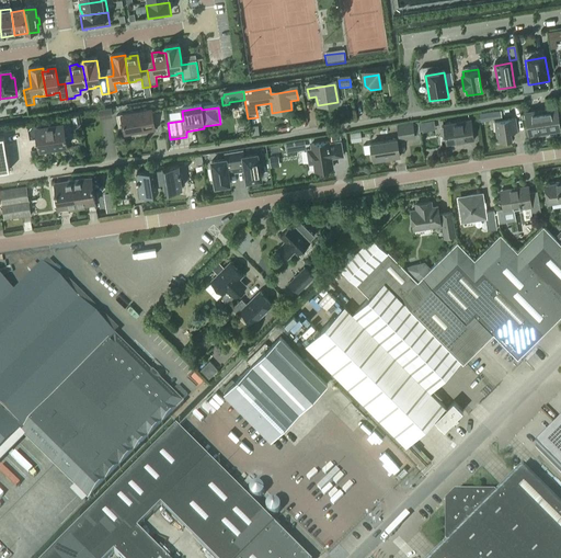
[(549,132),(560,131),(557,110),(526,114),(529,136),(549,134),(549,132)]
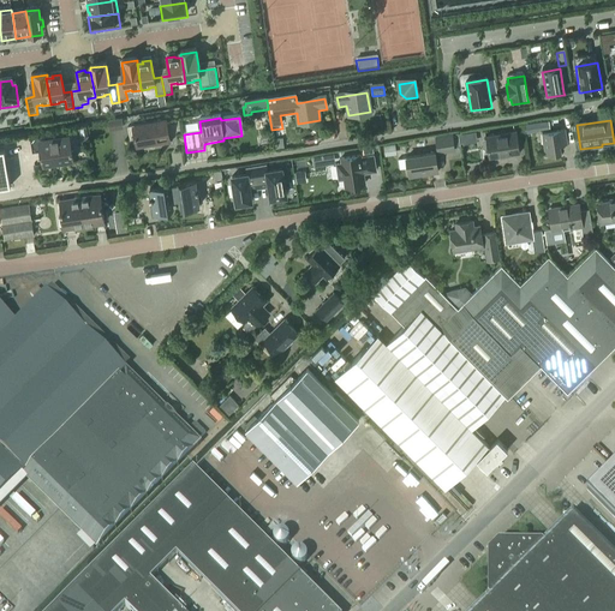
[(123,123),(108,124),(109,132),(124,130),(123,123)]
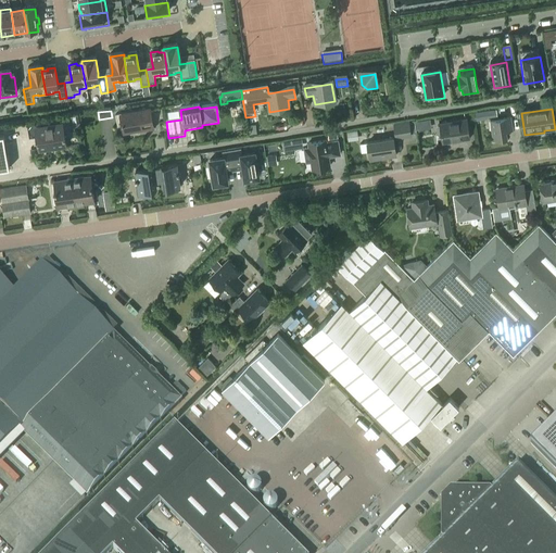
[(150,112),(121,116),(124,135),(138,133),(138,134),(153,130),(151,120),(150,113),(150,112)]
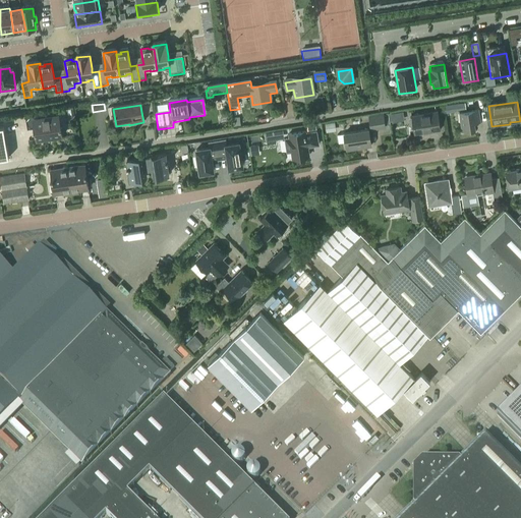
[(455,107),(444,109),(446,116),(457,114),(455,107)]
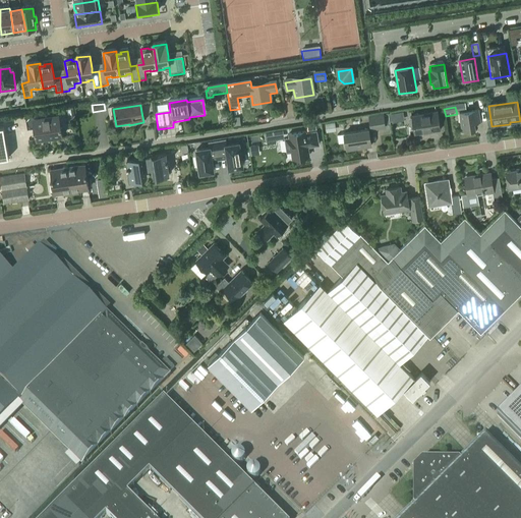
[(462,134),(475,132),(474,126),(480,125),(478,113),(459,115),(462,134)]
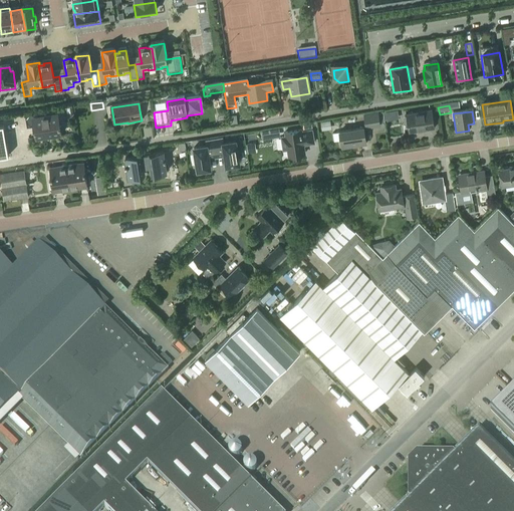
[(409,135),(412,135),(435,131),(432,112),(406,117),(406,119),(405,119),(404,121),(405,126),(406,129),(408,128),(409,135)]
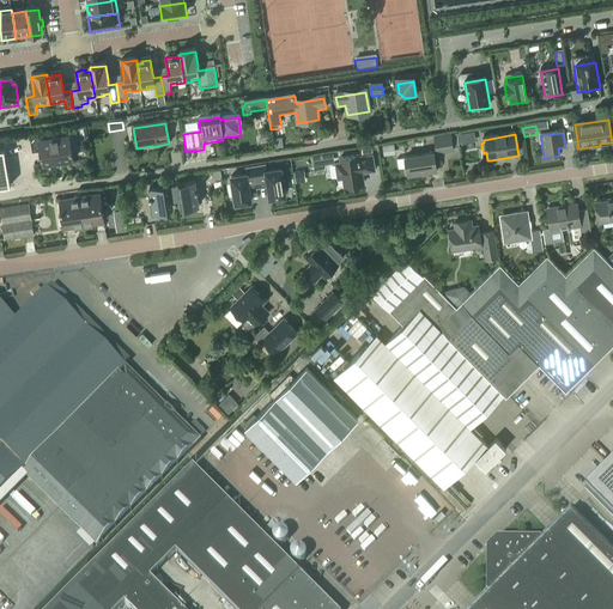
[(40,141),(38,142),(41,153),(42,164),(60,162),(60,165),(73,163),(70,136),(61,139),(40,141)]
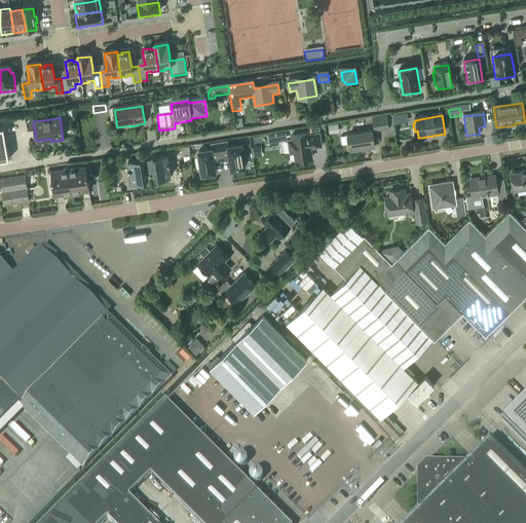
[(241,118),(233,120),(235,129),(242,128),(241,118)]
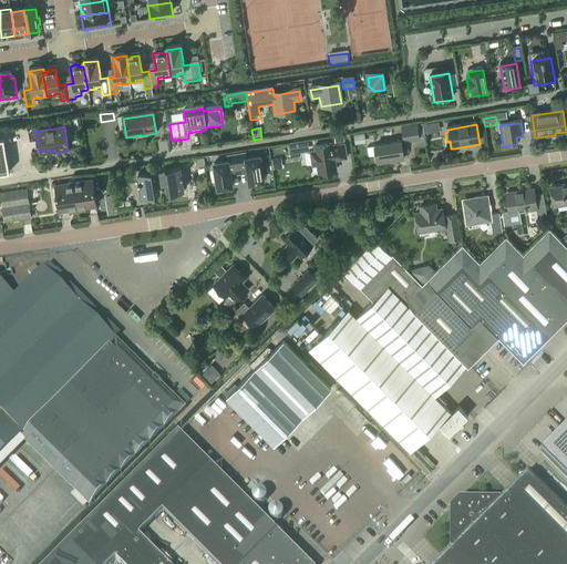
[(420,142),(419,132),(418,127),(401,130),(403,144),(420,142)]
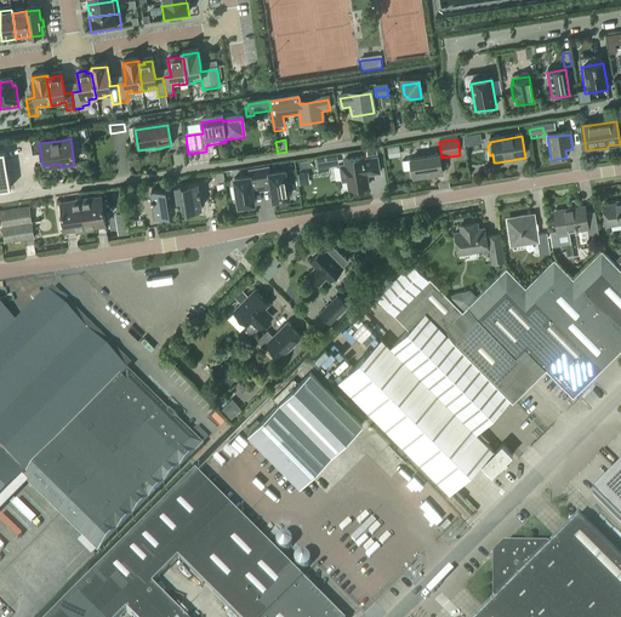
[(397,149),(387,152),(389,161),(399,159),(397,149)]
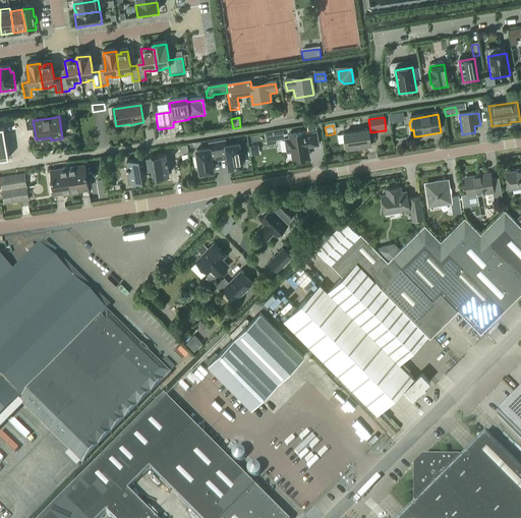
[(0,161),(9,161),(4,128),(0,128),(0,161)]
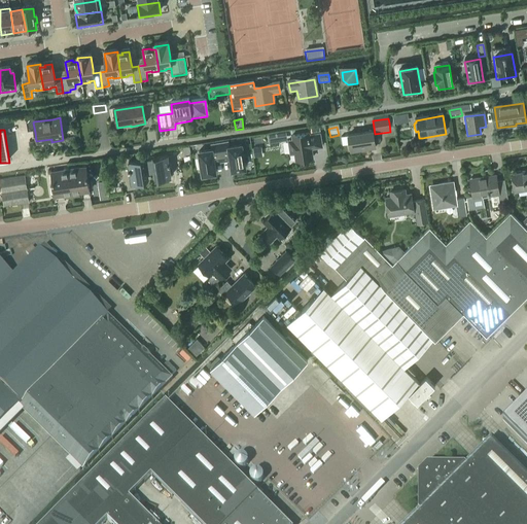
[(286,134),(269,137),(270,144),(287,141),(286,134)]
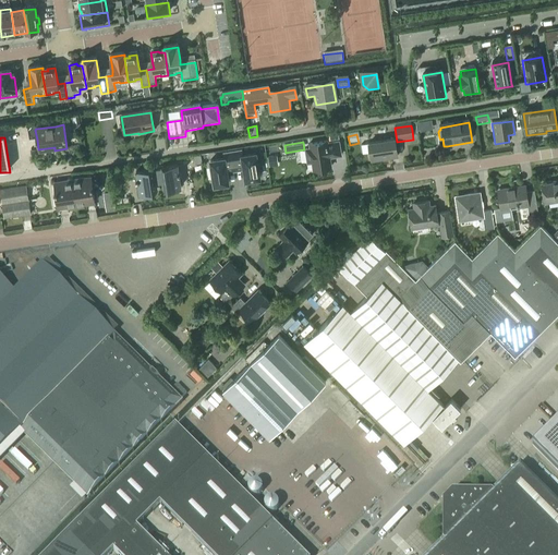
[(368,146),(361,147),(362,156),(371,155),(372,164),(391,160),(397,159),(395,144),(395,142),(368,146)]
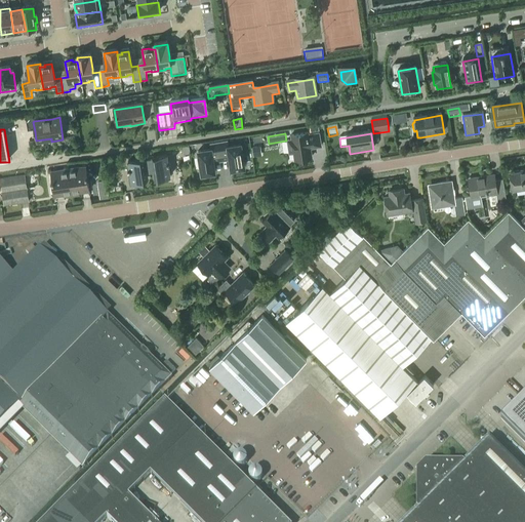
[(291,143),(287,143),(289,156),(293,155),(294,162),(311,160),(310,151),(320,150),(319,135),(308,137),(308,135),(290,137),(291,143)]
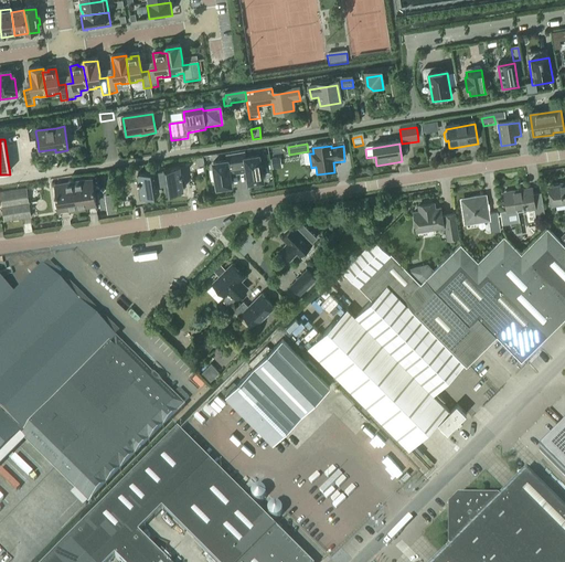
[(263,181),(259,158),(246,160),(245,156),(235,157),(238,173),(247,171),(248,186),(260,183),(260,181),(263,181)]
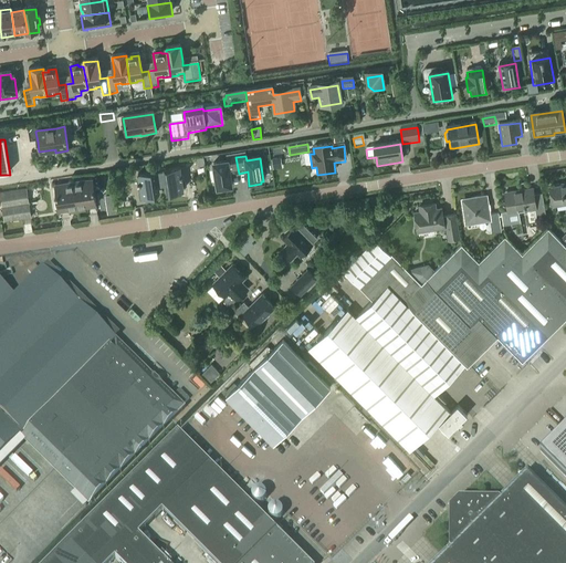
[(232,188),(230,175),(239,174),(236,157),(227,159),(227,164),(213,165),(218,188),(220,188),(220,190),(232,188)]
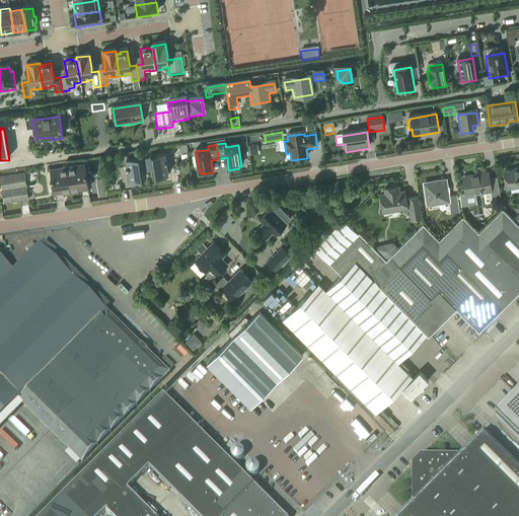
[(257,147),(249,148),(250,157),(258,156),(257,147)]
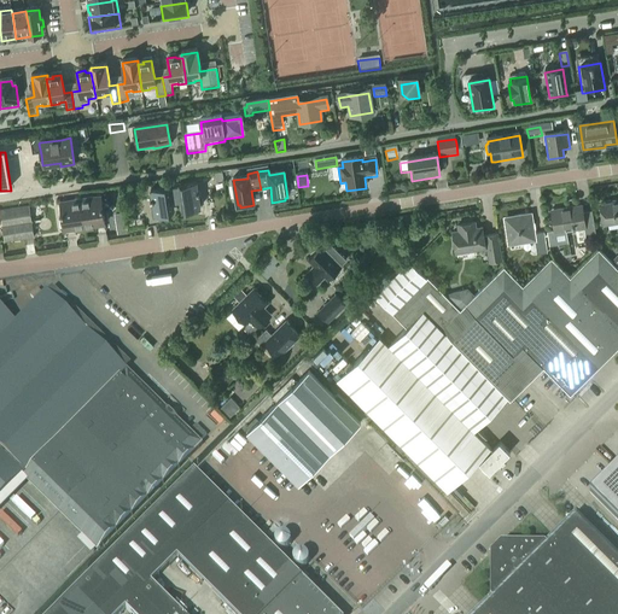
[(184,212),(200,209),(197,185),(174,189),(176,205),(182,204),(184,212)]
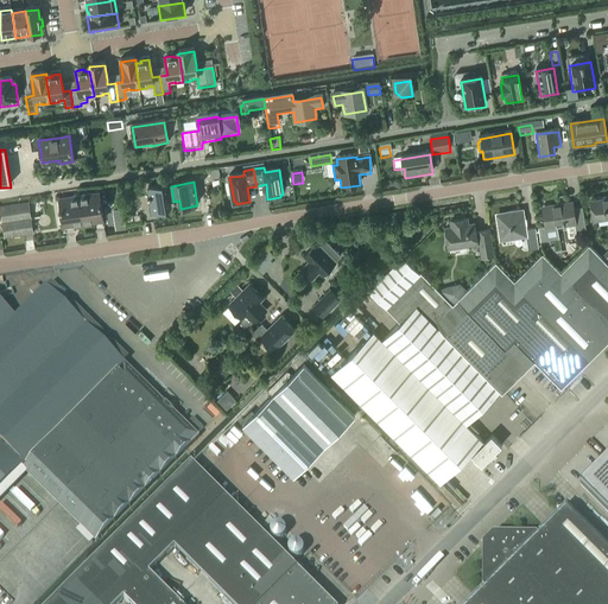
[(168,203),(173,202),(171,186),(147,190),(152,214),(169,210),(168,203)]
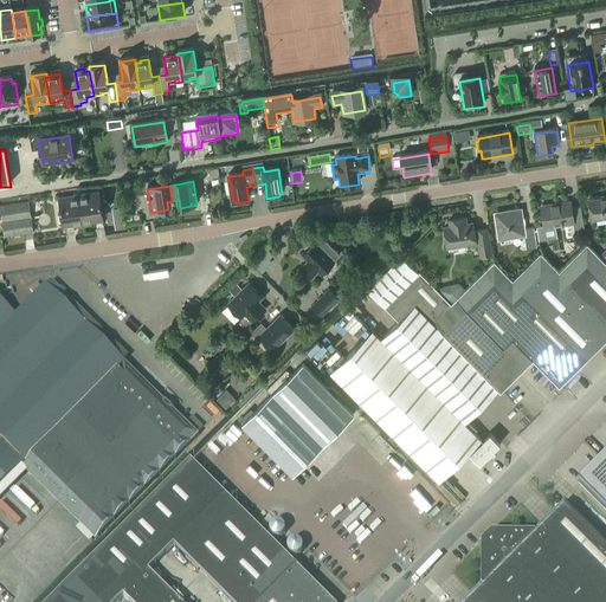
[(79,198),(83,226),(91,225),(91,224),(103,222),(103,219),(105,219),(104,209),(101,211),(98,194),(79,198)]
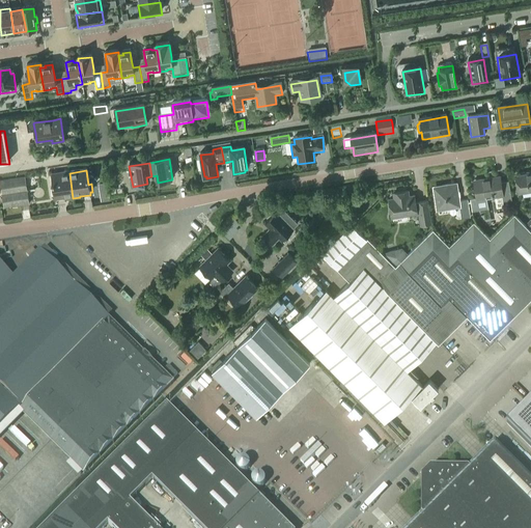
[(65,199),(73,198),(70,173),(52,175),(54,190),(51,190),(52,198),(55,197),(55,200),(65,198),(65,199)]
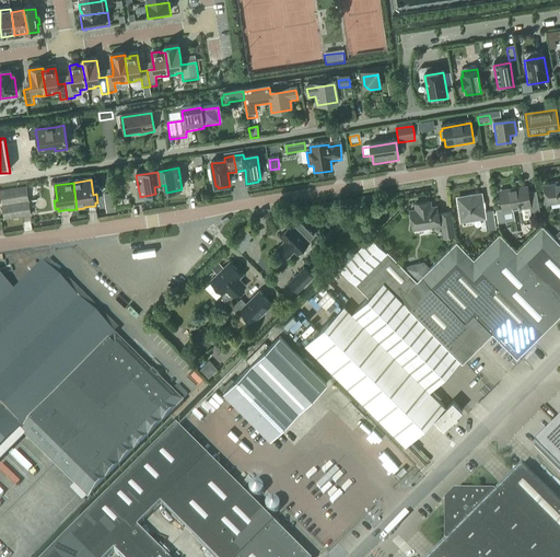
[(559,184),(552,186),(552,184),(547,185),(548,187),(544,187),(547,207),(559,204),(559,184)]
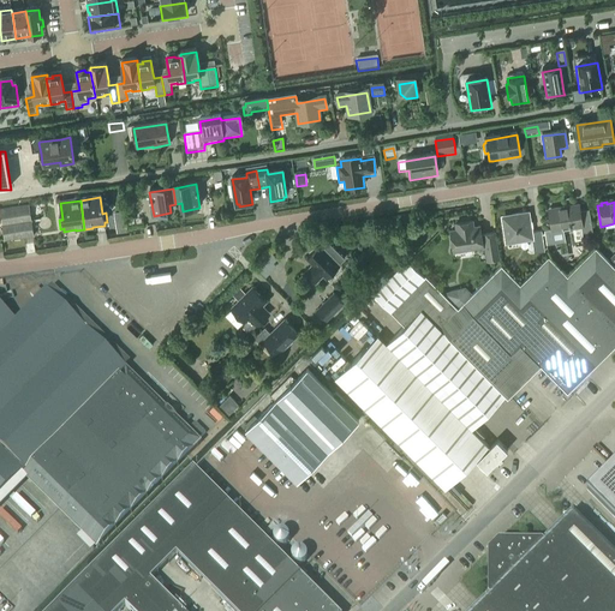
[(34,239),(33,232),(29,208),(0,211),(0,214),(5,244),(34,239)]
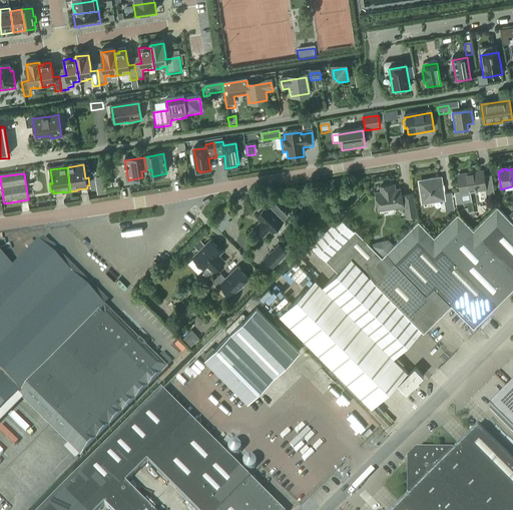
[(491,177),(484,178),(483,173),(458,177),(461,195),(485,191),(486,199),(495,198),(491,177)]
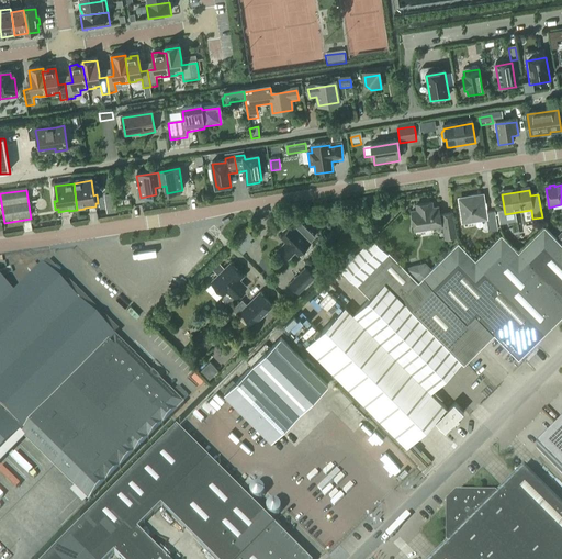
[(497,233),(495,214),(495,213),(486,215),(483,197),(468,199),(468,200),(459,201),(462,225),(486,221),(489,234),(497,233)]
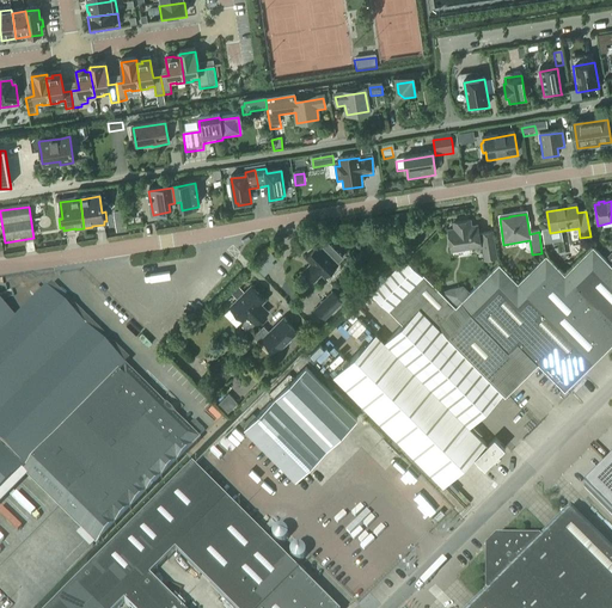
[(481,249),(477,228),(471,228),(470,223),(453,226),(454,232),(448,232),(452,253),(481,249)]
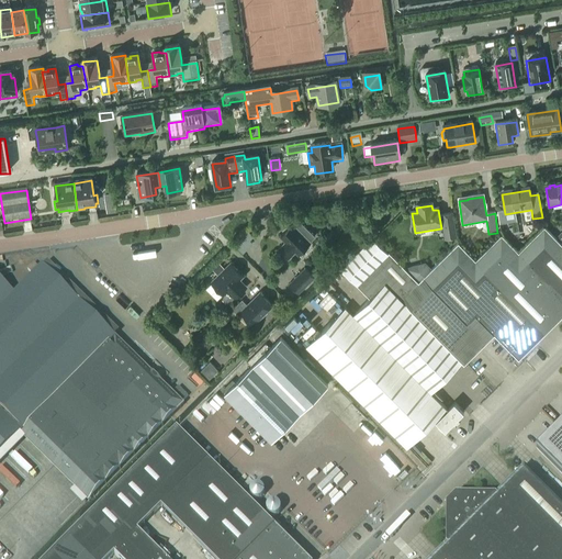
[(457,241),(454,226),(452,214),(440,216),(445,242),(457,241)]
